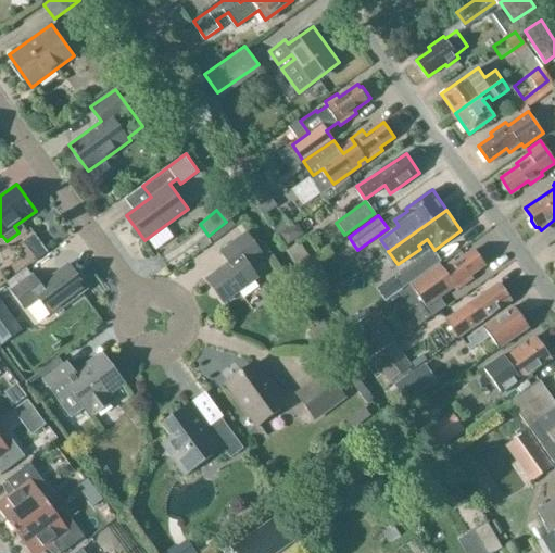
[(229,262),(206,278),(224,301),(259,277),(248,262),(262,252),(247,231),(222,251),(229,262)]
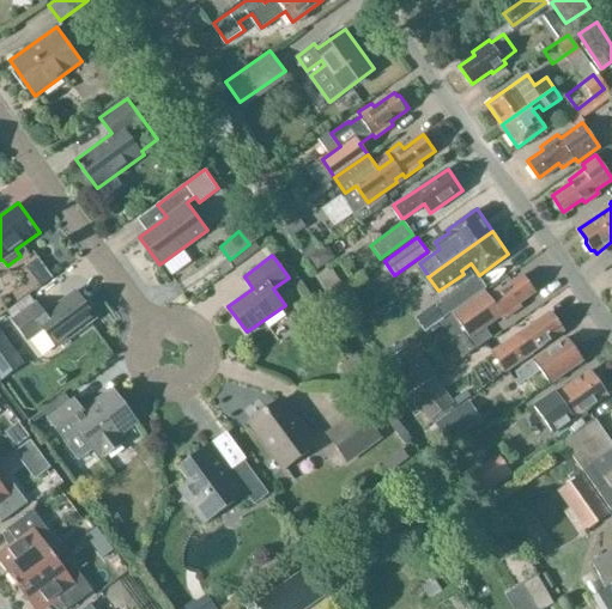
[(533,288),(521,272),(501,286),(500,284),(488,292),(485,287),(471,298),(454,310),(471,333),(501,312),(503,315),(515,306),(514,303),(533,288)]
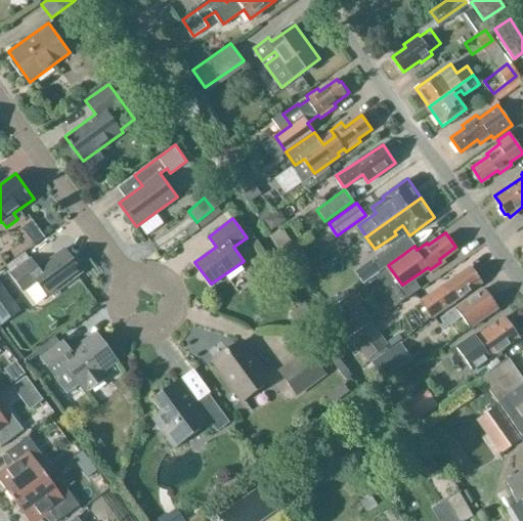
[(394,245),(371,261),(378,271),(401,255),(394,245)]
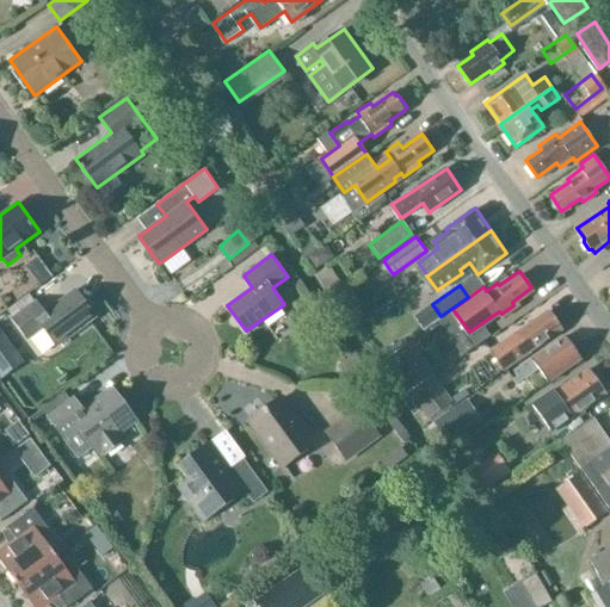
[(96,316),(75,289),(44,311),(36,301),(13,317),(29,338),(43,327),(57,345),(96,316)]
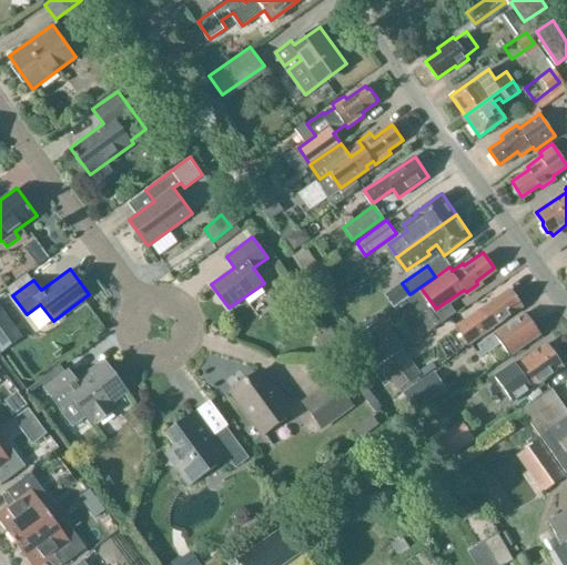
[(499,322),(522,306),(509,290),(458,325),(471,343),(499,322)]
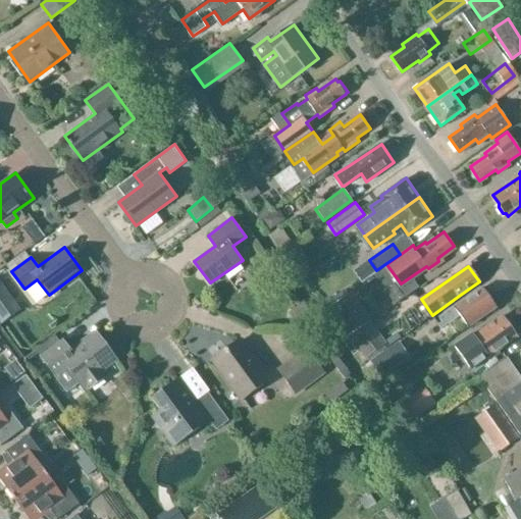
[(0,283),(0,319),(1,321),(18,309),(0,283)]
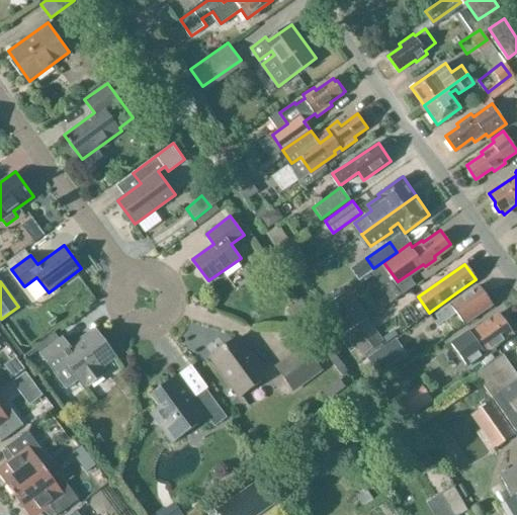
[(493,305),(479,284),(451,305),(450,304),(436,314),(439,318),(435,321),(438,325),(456,312),(464,323),(493,305)]
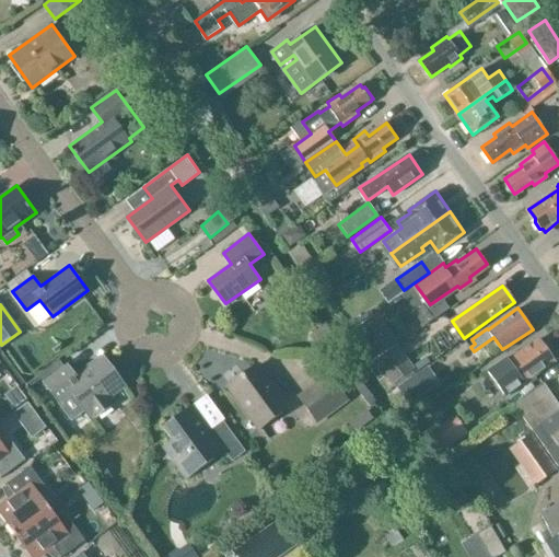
[(354,327),(367,345),(387,332),(375,314),(354,327)]
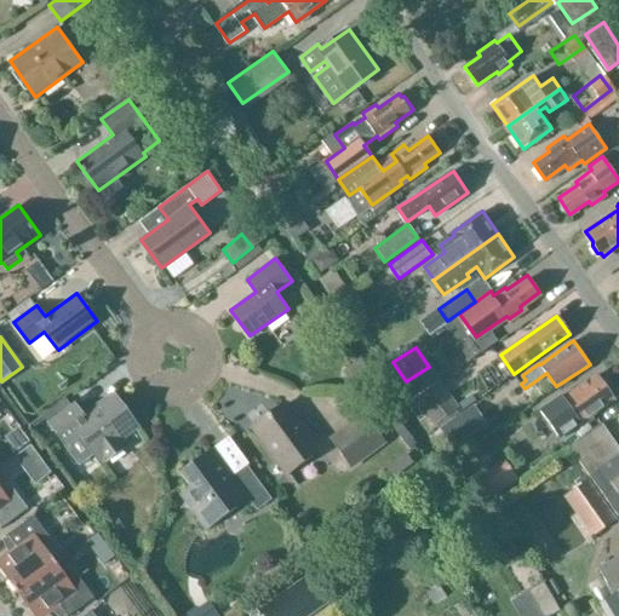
[(416,396),(439,381),(429,367),(406,381),(416,396)]
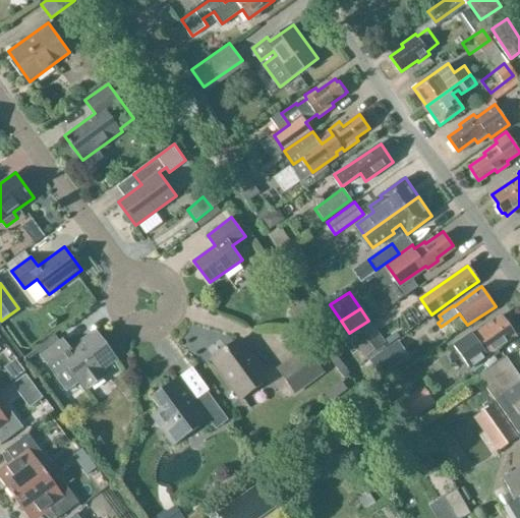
[(517,336),(502,314),(471,336),(469,334),(454,345),(470,368),(517,336)]
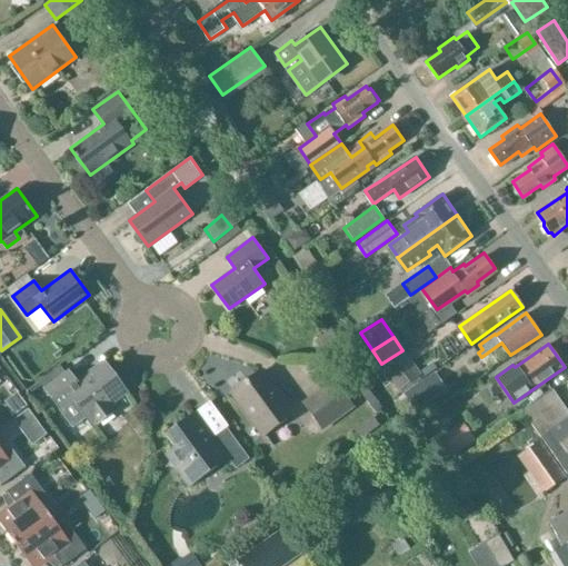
[(396,391),(422,374),(406,349),(379,367),(396,391)]
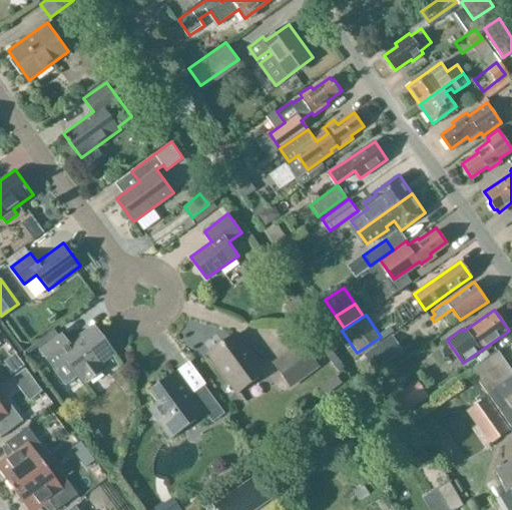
[(62,335),(42,350),(53,366),(66,357),(85,382),(106,367),(101,360),(113,352),(94,327),(70,345),(62,335)]
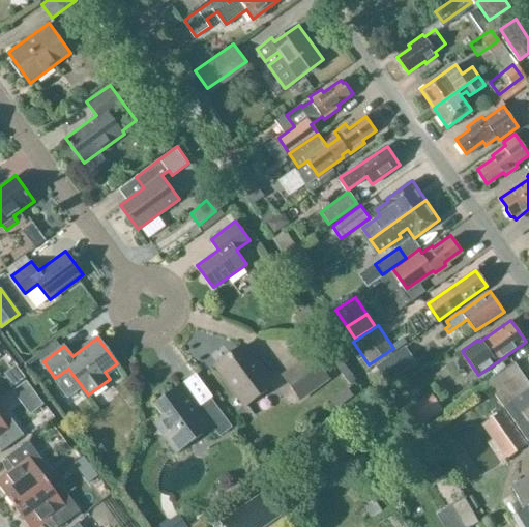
[(274,384),(245,344),(216,364),(245,405),(274,384)]
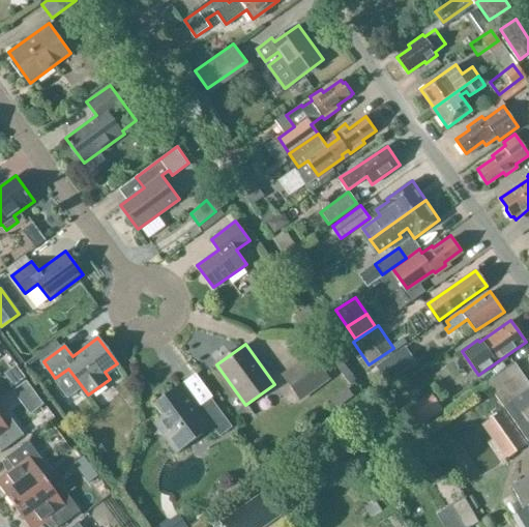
[(400,352),(380,367),(390,382),(411,368),(400,352)]
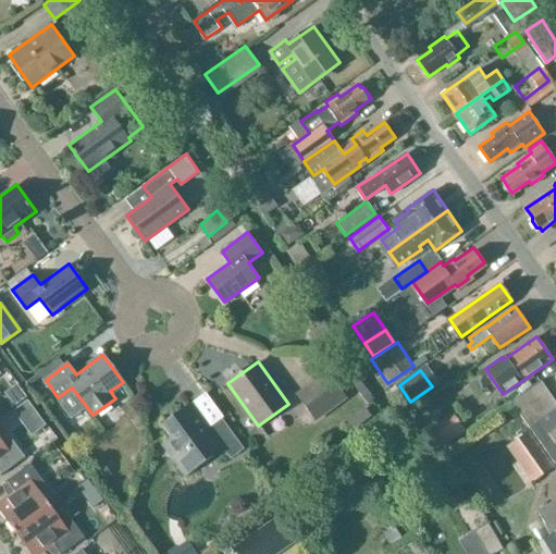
[(328,372),(297,394),(316,419),(346,396),(328,372)]
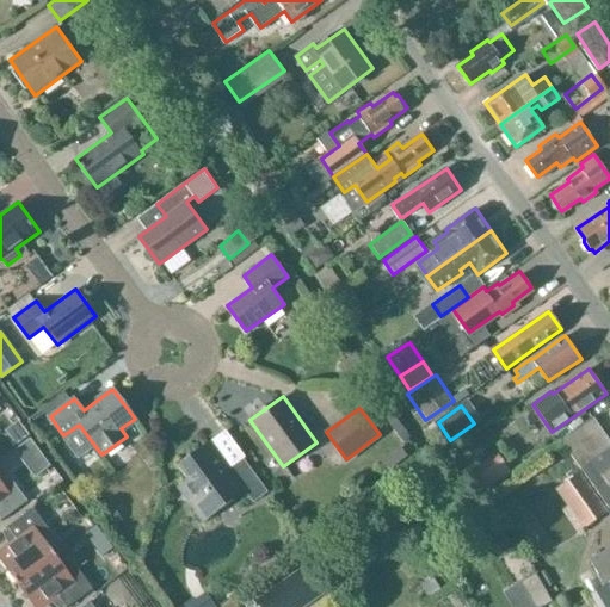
[(573,451),(571,452),(609,507),(609,438),(595,416),(564,438),(573,451)]
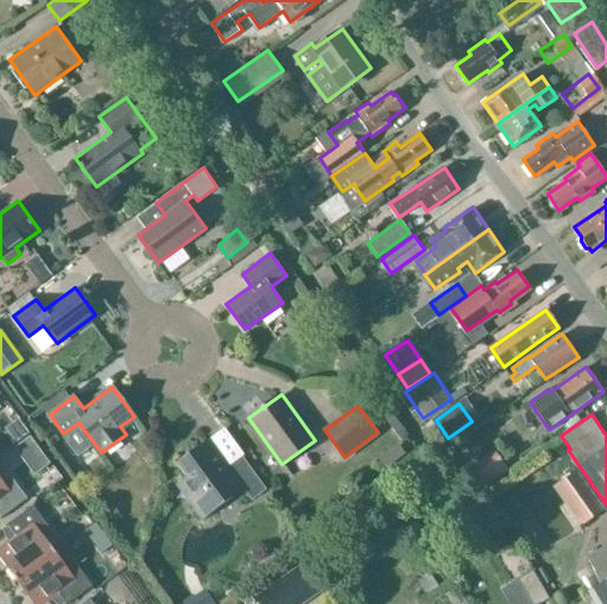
[(210,440),(181,462),(190,474),(178,482),(194,502),(193,506),(197,512),(201,513),(203,516),(244,487),(253,498),(267,488),(242,455),(228,465),(210,440)]
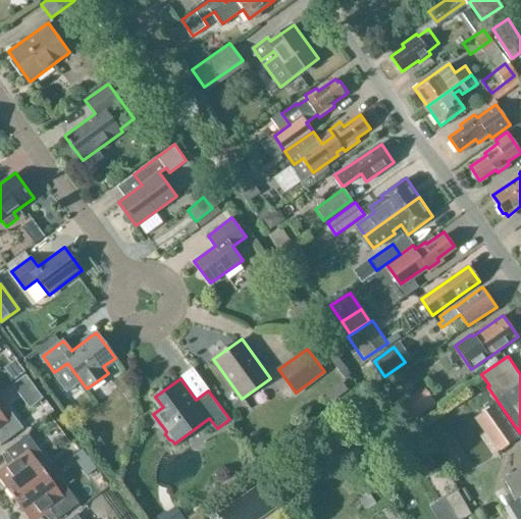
[(426,385),(403,402),(414,418),(437,402),(426,385)]
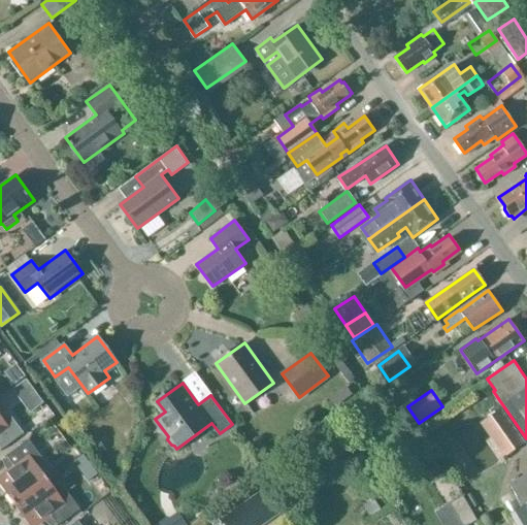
[(526,440),(502,407),(485,420),(481,423),(505,456),(526,440)]
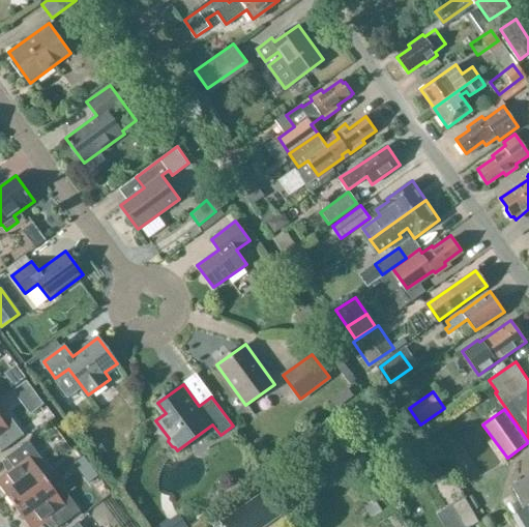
[(2,418),(0,415),(0,447),(3,451),(1,452),(2,454),(26,436),(9,413),(2,418)]
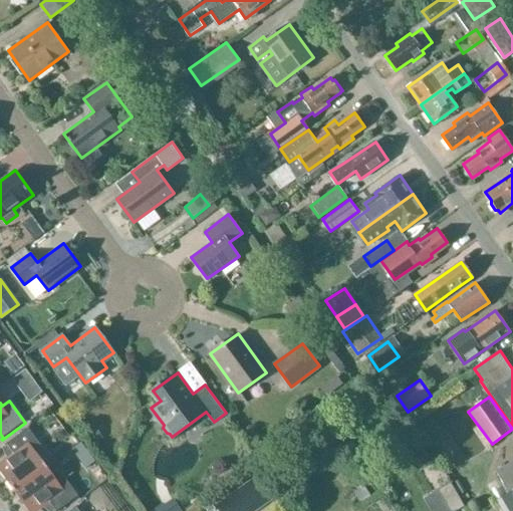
[(0,468),(0,470),(16,492),(48,468),(39,455),(45,450),(29,429),(6,446),(7,447),(9,446),(16,456),(0,468)]
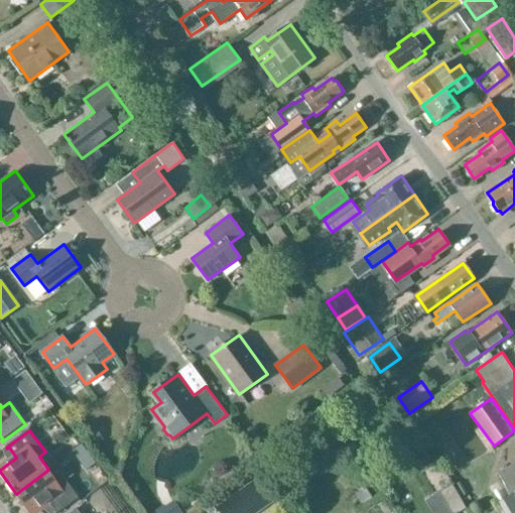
[(96,431),(88,437),(95,446),(103,441),(96,431)]
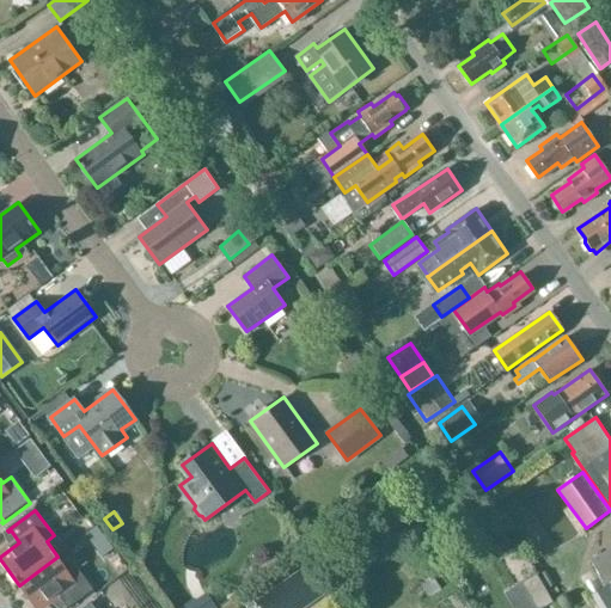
[(594,594),(602,607),(610,607),(610,547),(592,558),(609,587),(594,594)]
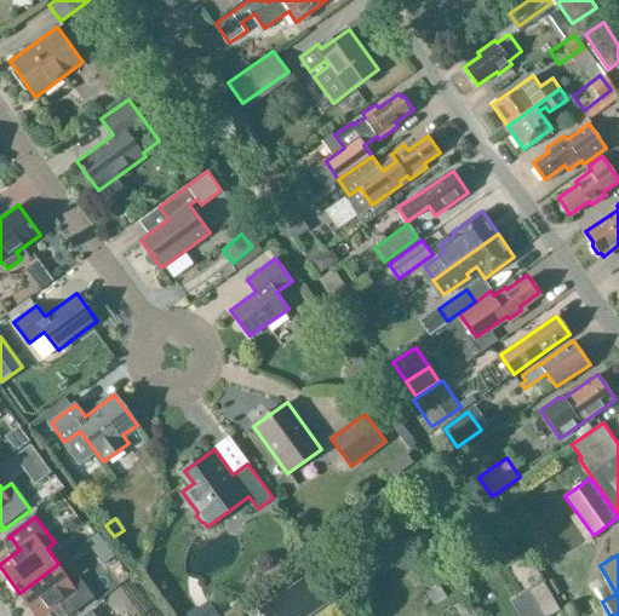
[(69,579),(58,564),(19,593),(36,615),(44,615),(61,604),(69,615),(73,615),(97,598),(78,573),(69,579)]
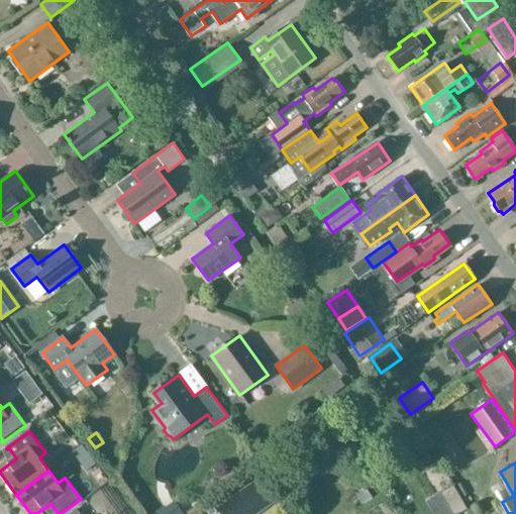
[(261,478),(219,506),(224,513),(254,513),(276,499),(261,478)]
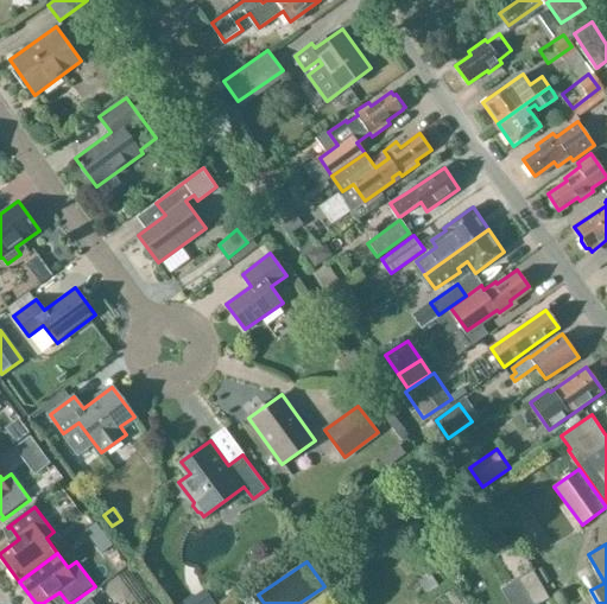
[(533,570),(520,578),(535,603),(538,603),(550,597),(533,570)]
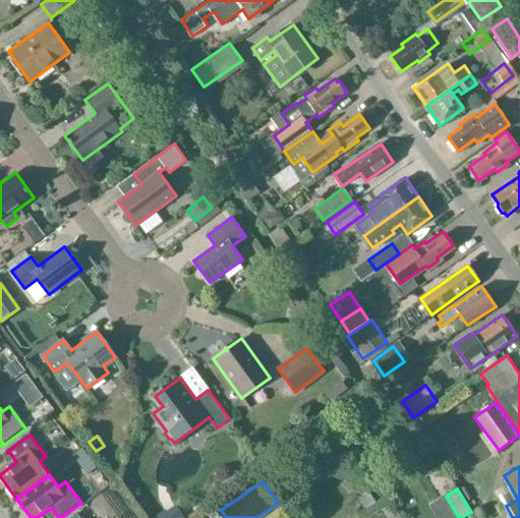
[(371,495),(360,501),(366,510),(377,503),(371,495)]
